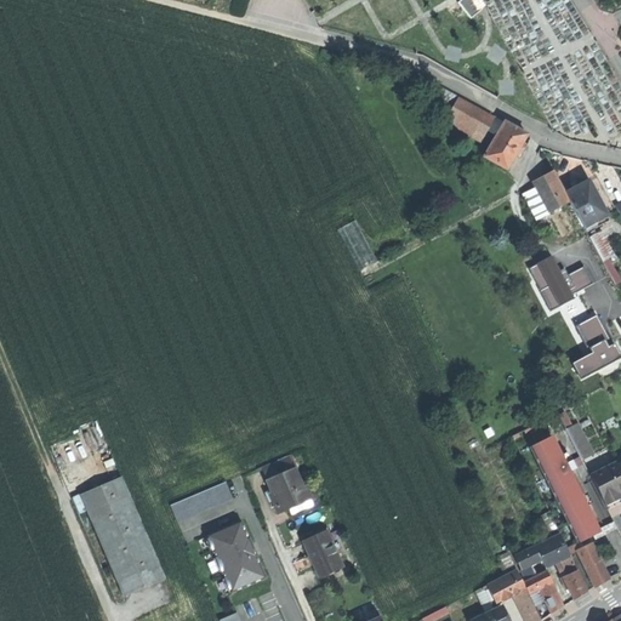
[(471,20),(484,9),(476,0),(461,0),(459,3),(471,20)]
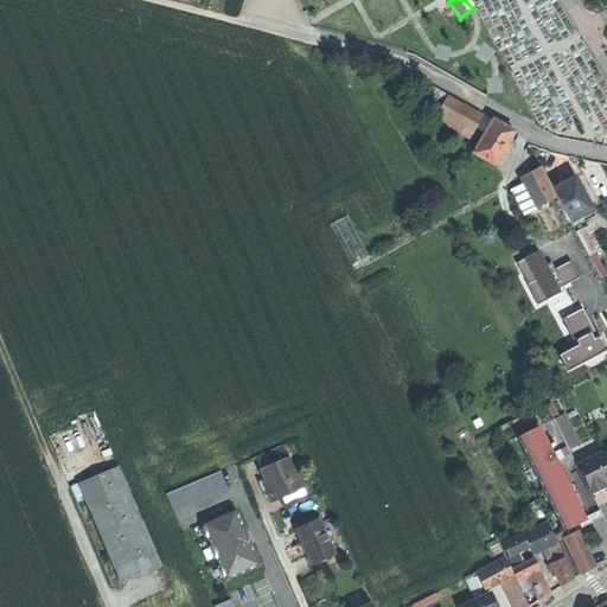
[(470,139),(475,128),(483,116),(446,96),(436,114),(451,128),(470,139)]
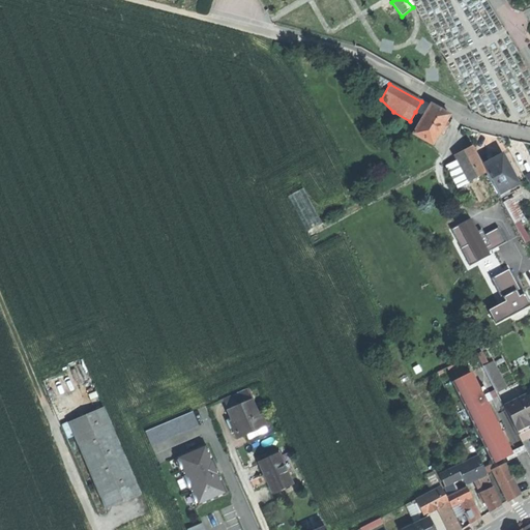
[(422,114),(424,115),(431,105),(422,99),(421,101),(415,112),(421,116),(422,114)]
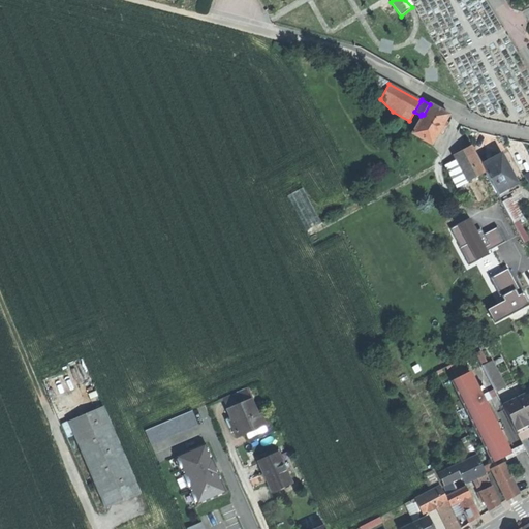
[(439,110),(430,104),(424,115),(416,128),(436,138),(449,115),(439,110)]
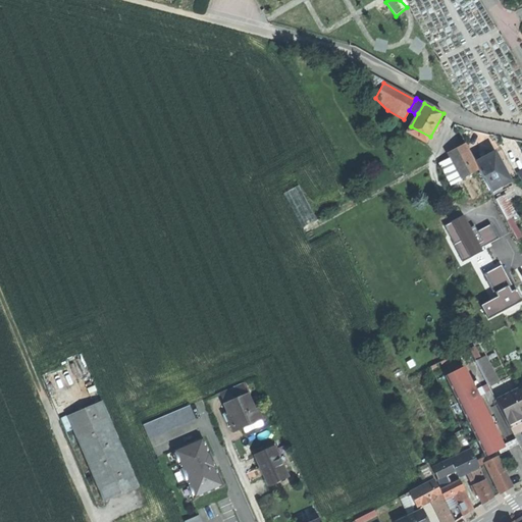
[(426,144),(430,137),(411,126),(407,133),(426,144)]
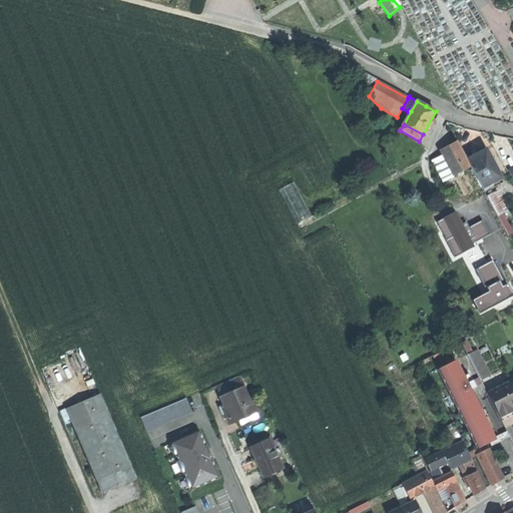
[(454,176),(472,167),(468,159),(460,144),(442,153),(443,154),(454,176)]
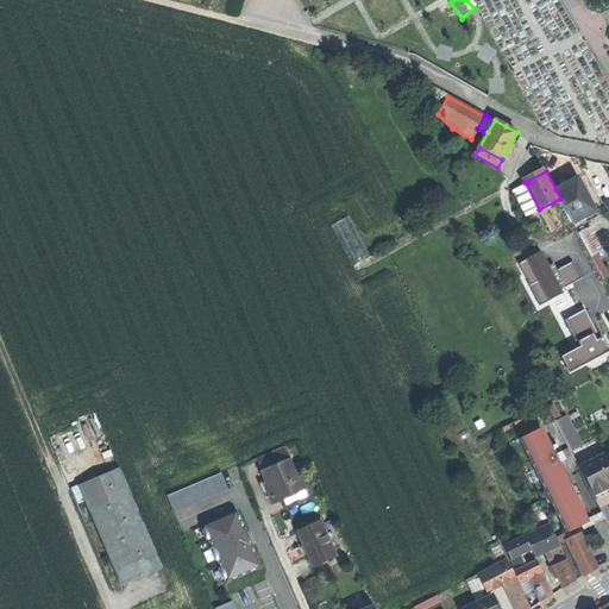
[(565,184),(556,189),(560,199),(569,215),(575,226),(586,220),(585,217),(596,212),(578,177),(565,184)]
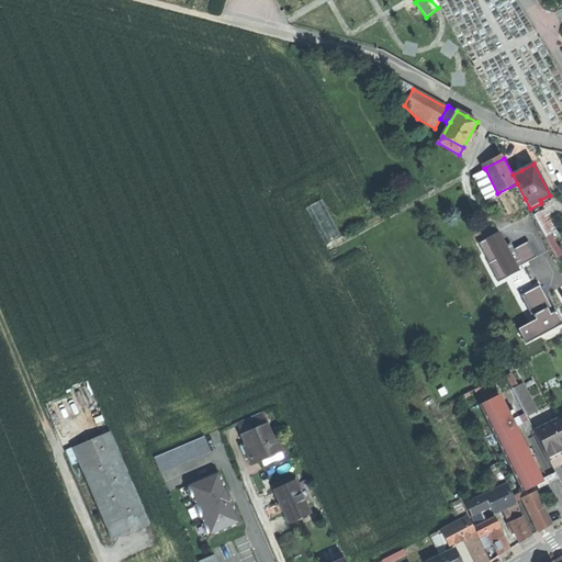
[(485,200),(497,193),(485,169),(474,176),(485,200)]
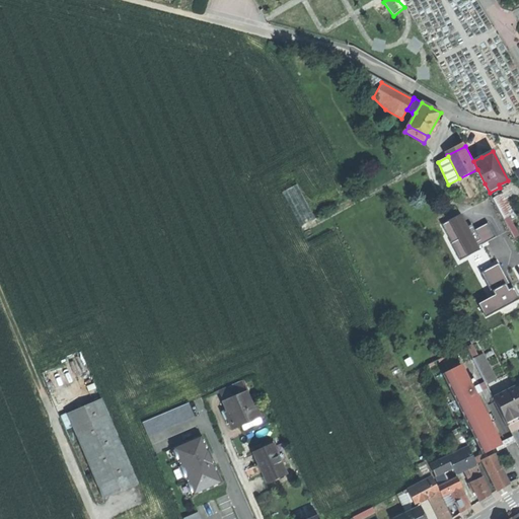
[(300,226),(313,219),(295,184),(282,192),(300,226)]
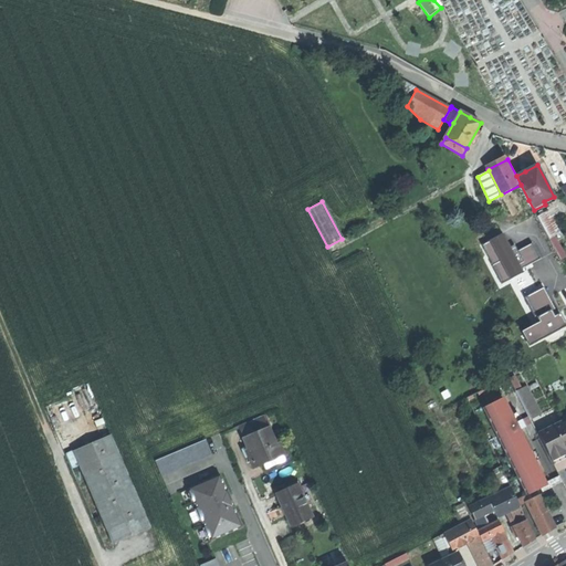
[(548,212),(537,218),(548,239),(559,233),(548,212)]
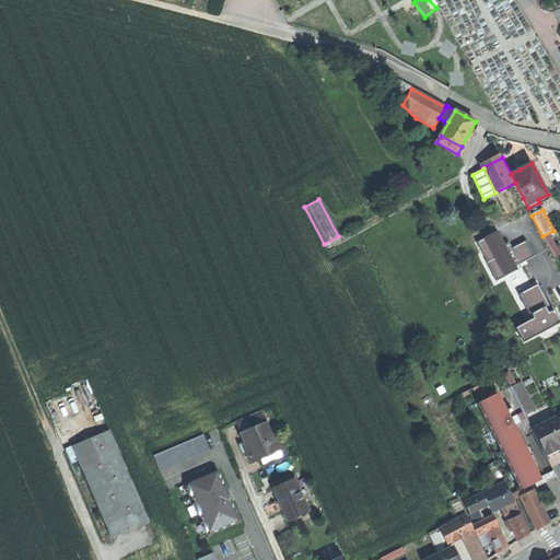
[(499,230),(475,242),(496,281),(520,268),(517,265),(536,255),(527,238),(509,248),(499,230)]
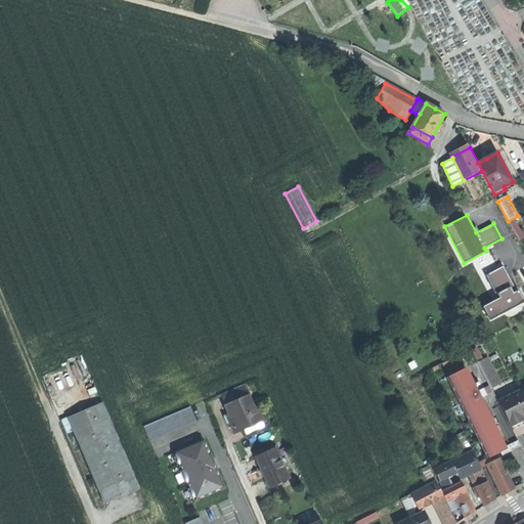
[(523,233),(518,218),(511,221),(519,241),(523,238),(523,233)]
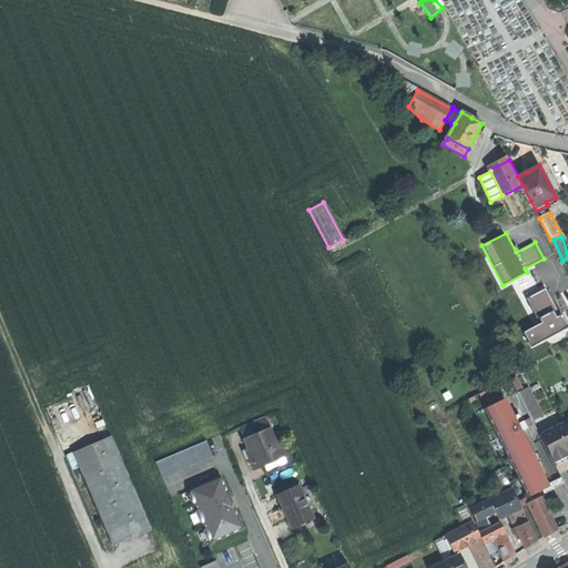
[(567,325),(547,286),(527,297),(541,323),(524,332),(531,346),(567,326),(567,325)]
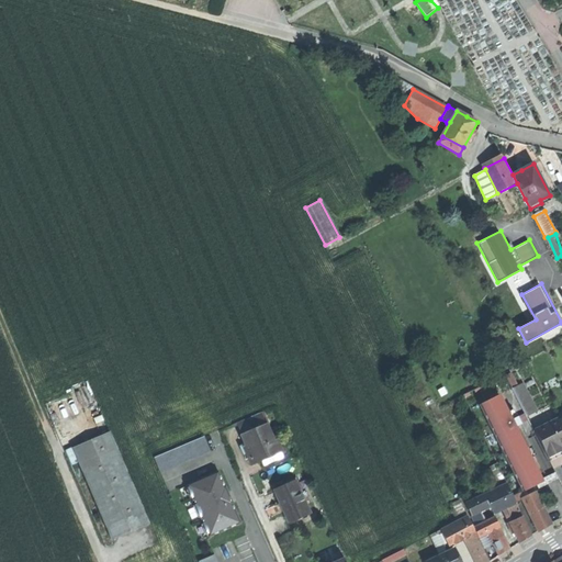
[(526,413),(527,416),(537,411),(523,383),(514,388),(526,413)]
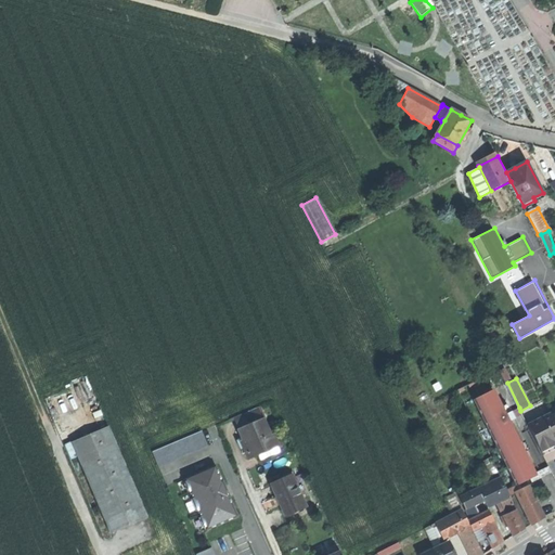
[(473,399),(516,486),(519,483),(529,479),(533,477),(527,465),(524,467),(521,463),(526,462),(521,453),(517,455),(516,451),(519,450),(507,426),(504,428),(502,424),(499,417),(498,414),(501,412),(490,390),(473,399)]
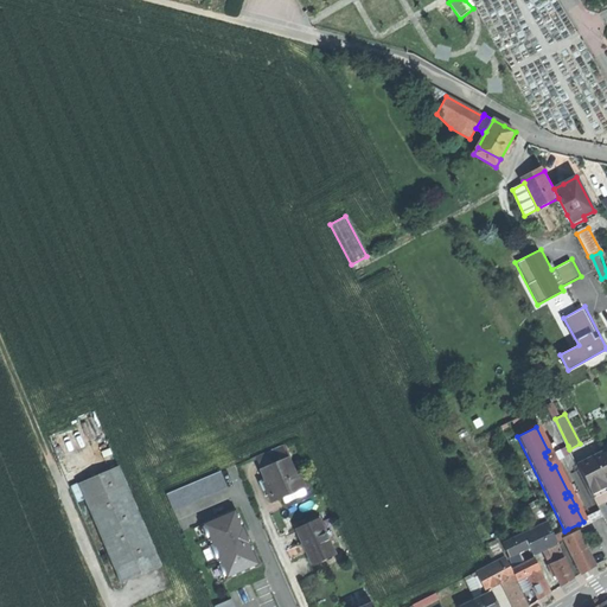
[(572,453),(569,449),(568,446),(558,451),(562,458),(572,453)]
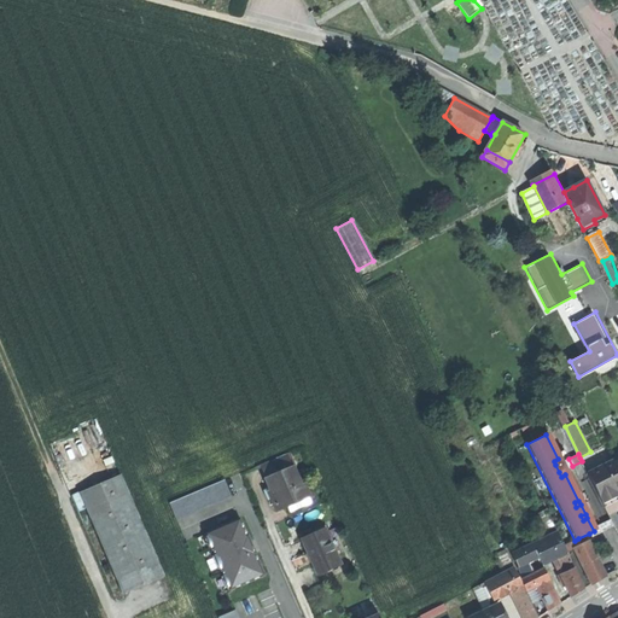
[(559,472),(572,466),(569,459),(555,465),(559,472)]
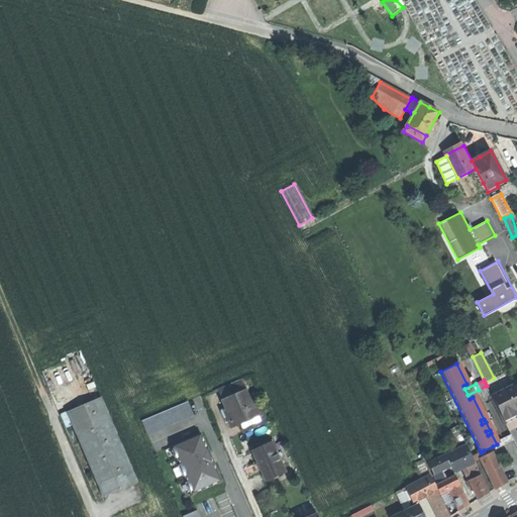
[(492,396),(495,401),(516,391),(514,386),(513,386),(492,396)]
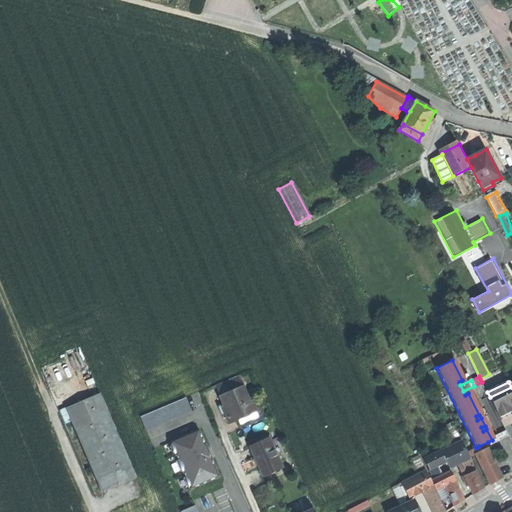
[(225,413),(229,424),(257,412),(252,400),(249,401),(243,386),(220,396),(224,405),(227,412),(225,413)]
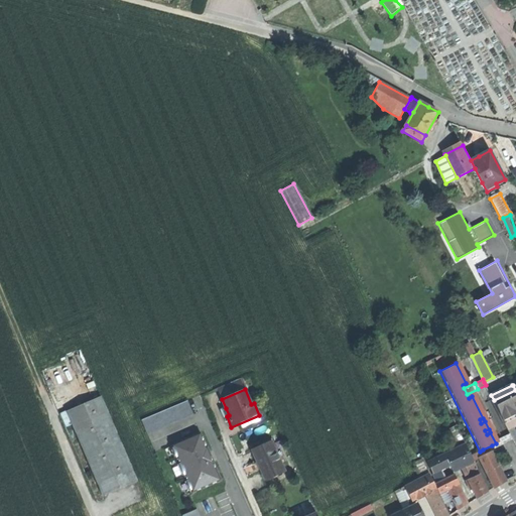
[(514,410),(515,408),(515,392),(515,390),(494,400),(501,416),(514,410)]
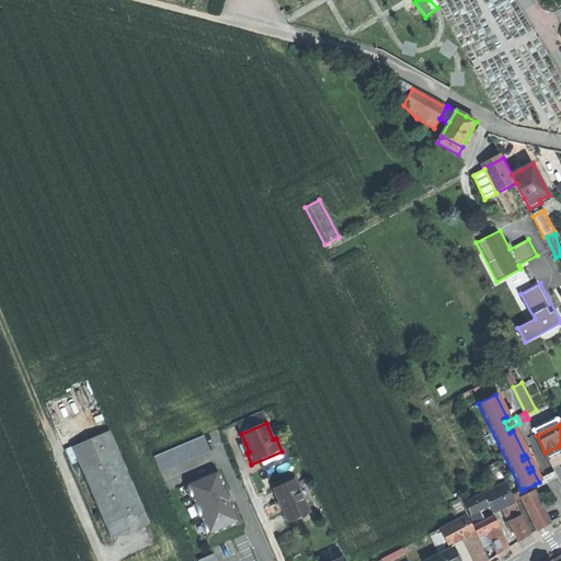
[(129,530),(149,523),(111,432),(73,447),(112,538),(129,530)]
